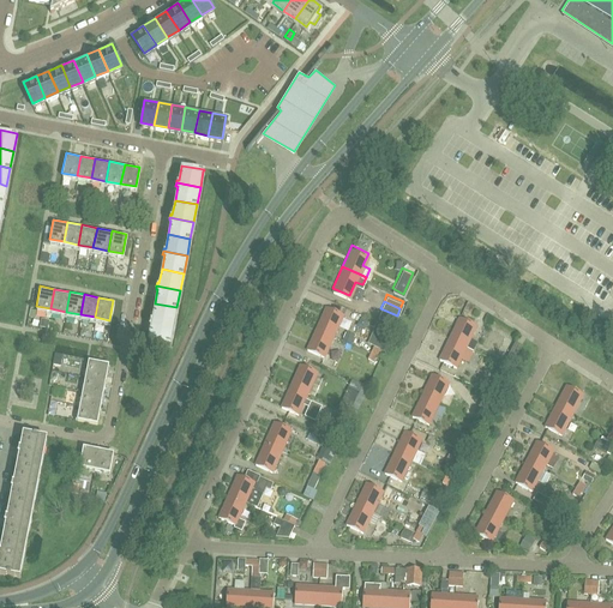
[(316,324),(332,331),(343,311),(326,302),(316,324)]
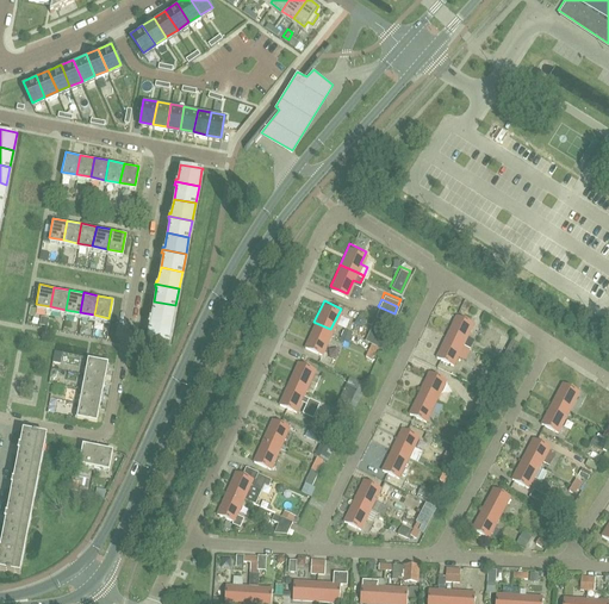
[(173,323),(175,305),(154,302),(151,316),(149,315),(149,318),(173,323)]
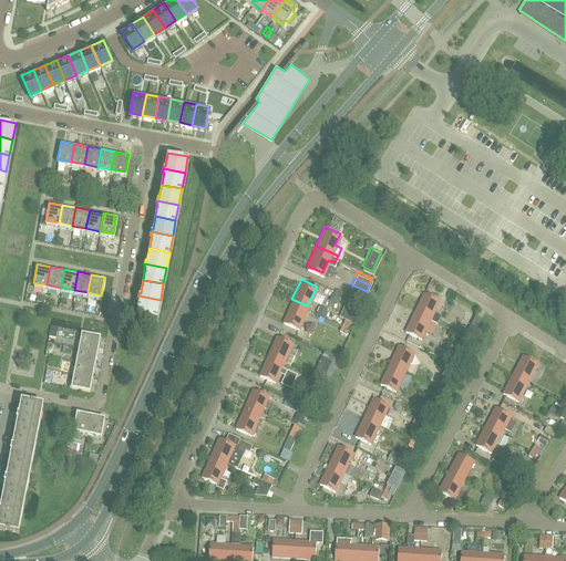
[(351,284),(348,291),(363,298),(367,291),(351,284)]
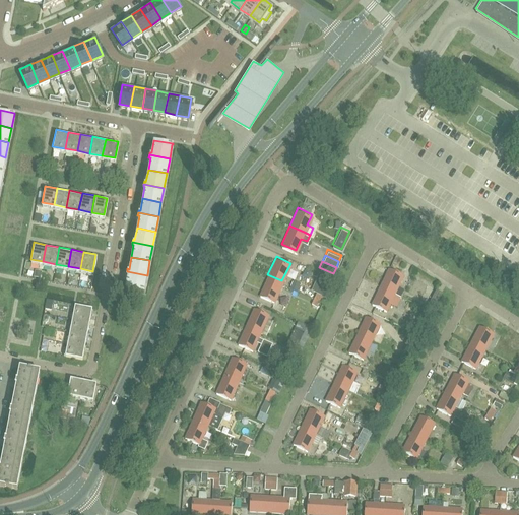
[(380,282),(394,290),(402,272),(389,265),(380,282)]
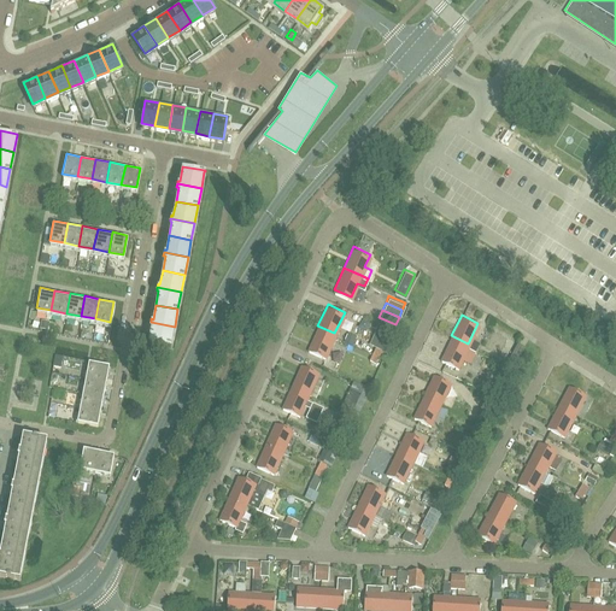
[(171,344),(175,327),(151,322),(150,324),(152,325),(150,339),(148,339),(148,340),(171,344)]
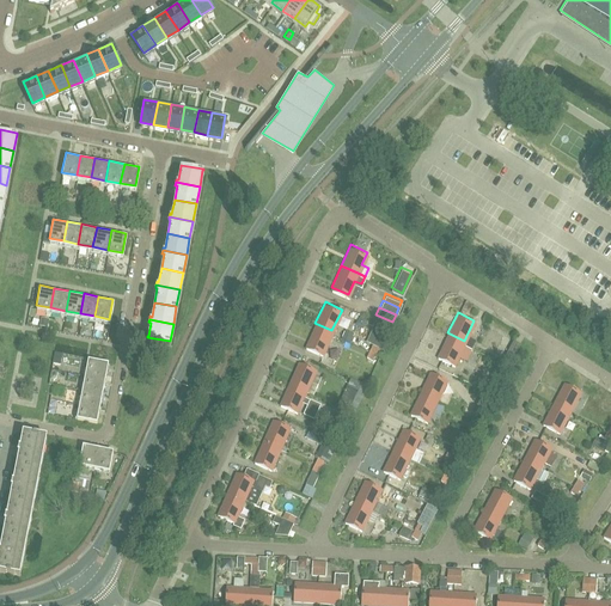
[(322,352),(331,330),(315,323),(305,344),(322,352)]
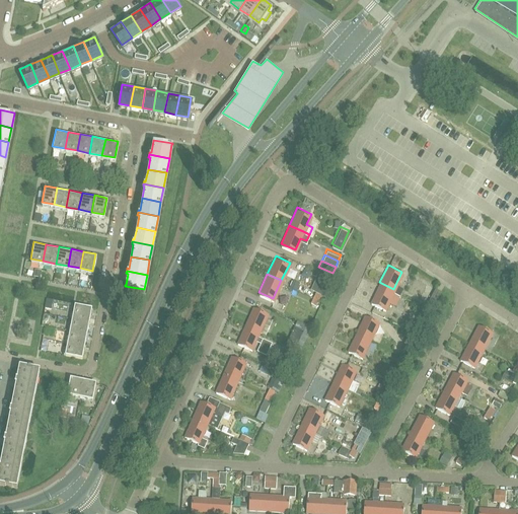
[(292,276),(289,283),(293,285),(296,286),(299,279),(292,276)]
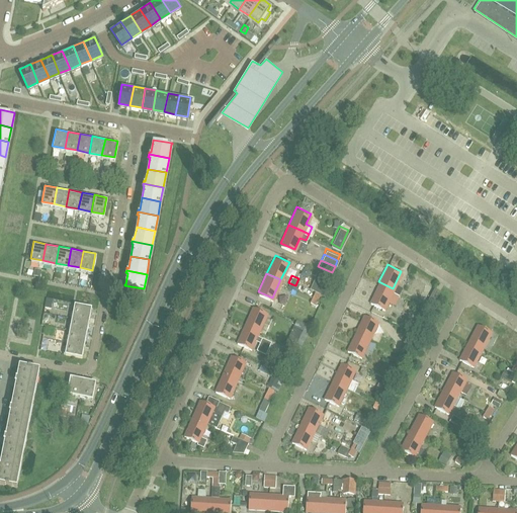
[(383,307),(393,288),(378,281),(370,300),(383,307)]
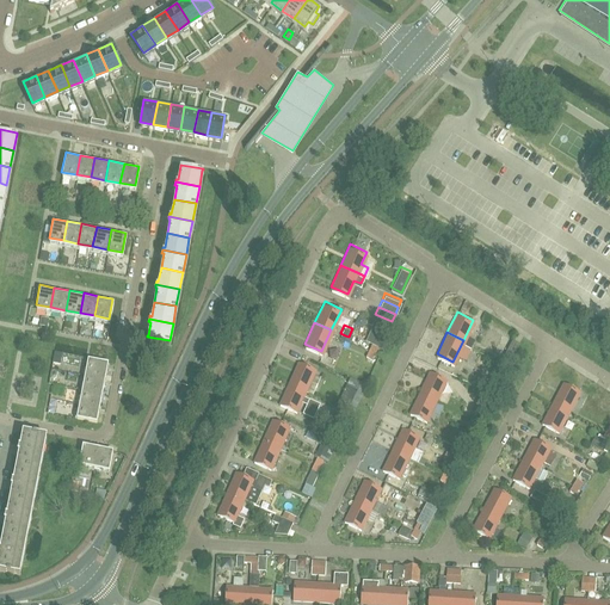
[(512,335),(504,351),(505,351),(511,355),(519,339),(512,335)]
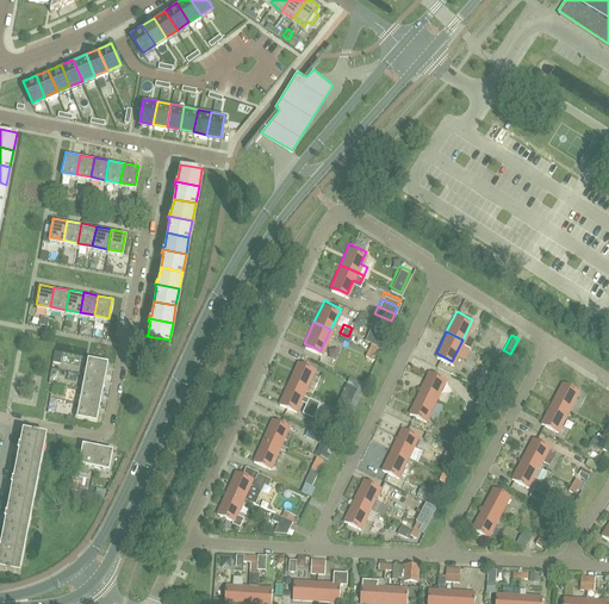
[(374,349),(368,346),(365,352),(371,355),(374,349)]
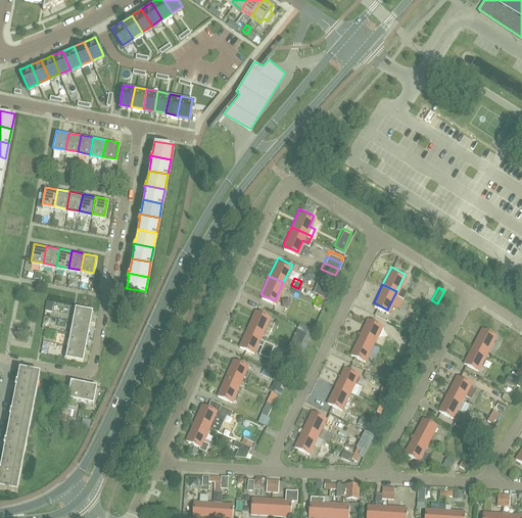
[(432,300),(429,307),(434,309),(437,303),(432,300)]
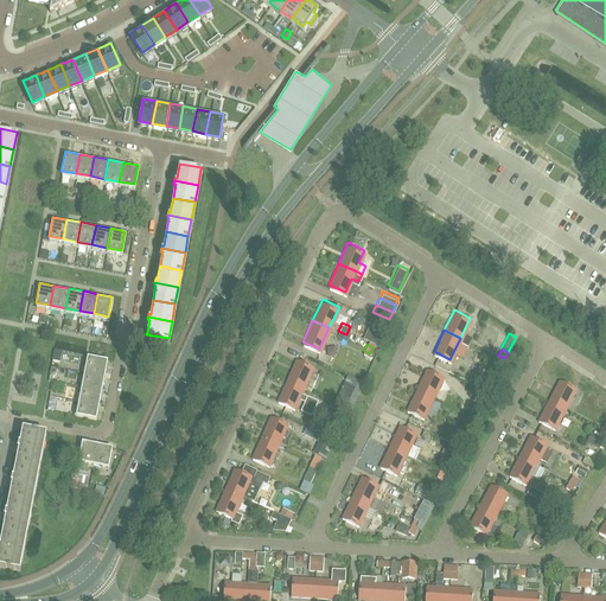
[(84,368),(103,371),(107,357),(87,353),(84,368)]
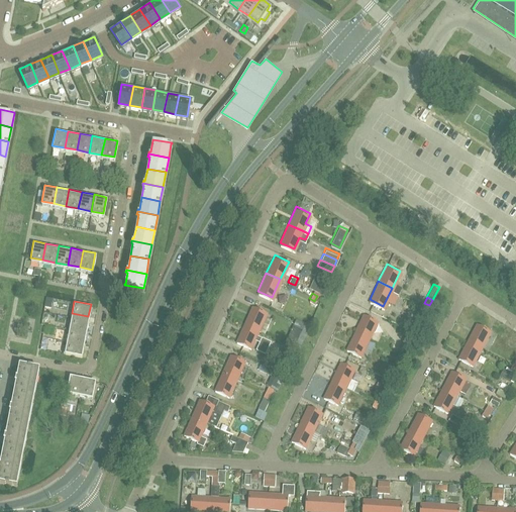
[(252,303),(244,321),(259,327),(265,330),(269,321),(268,320),(263,318),(266,312),(267,309),(252,303)]
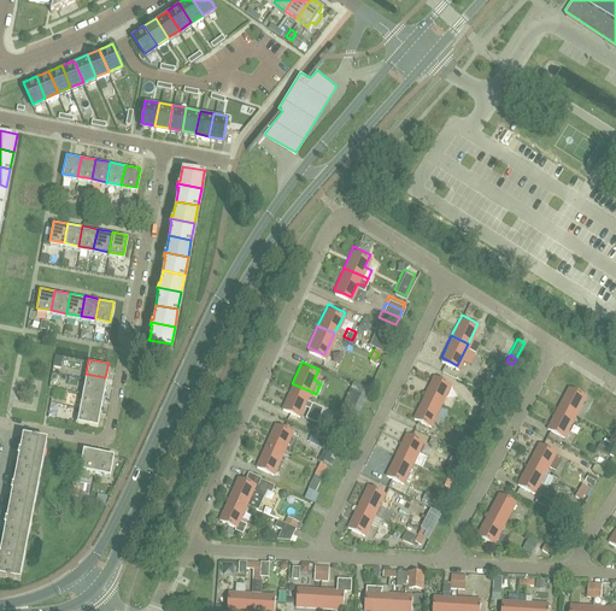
[(512,364),(506,362),(502,368),(509,371),(512,364)]
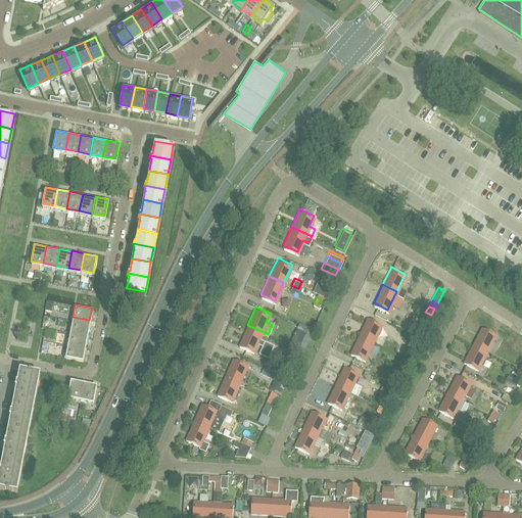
[(359,333),(373,340),(382,322),(368,315),(359,333)]
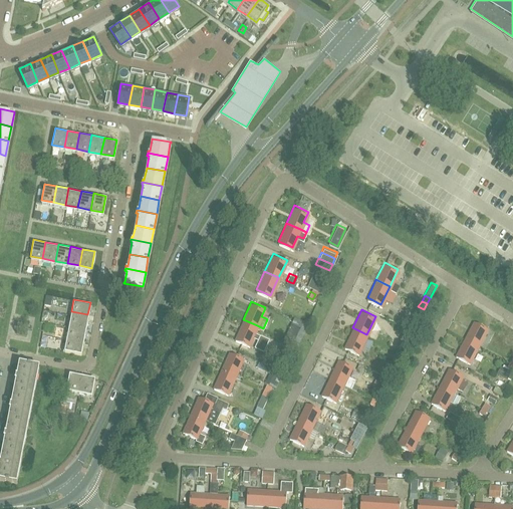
[(85,326),(87,314),(71,311),(69,323),(85,326)]
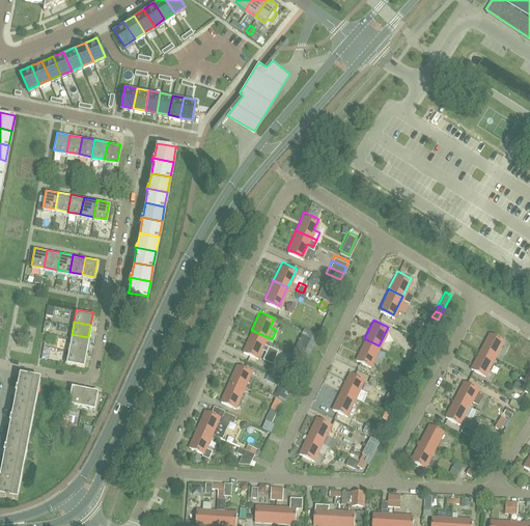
[(480,348),(494,355),(503,337),(490,329),(480,348)]
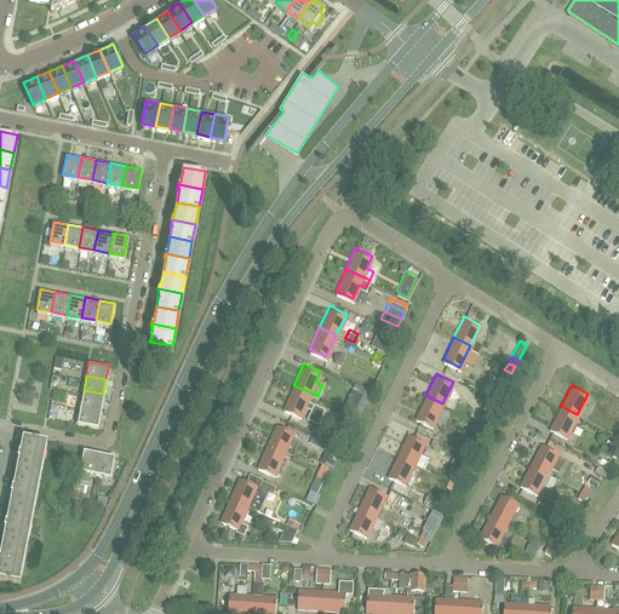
[(310,392),(293,385),(284,407),(301,414),(305,403),(310,406),(305,417),(317,422),(324,407),(308,399),(310,392)]
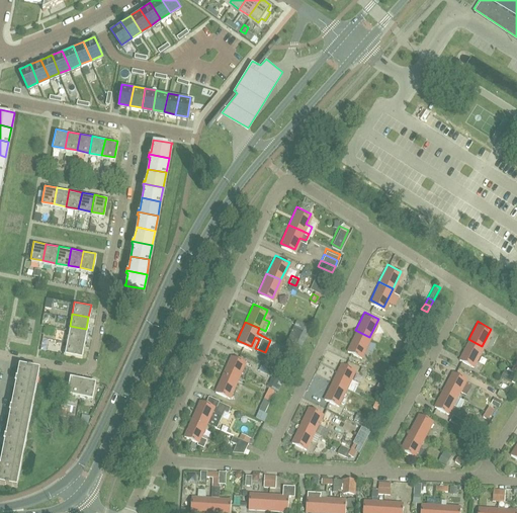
[(303,326),(293,322),(287,334),(290,336),(293,337),(296,338),(299,331),(300,329),(303,326)]
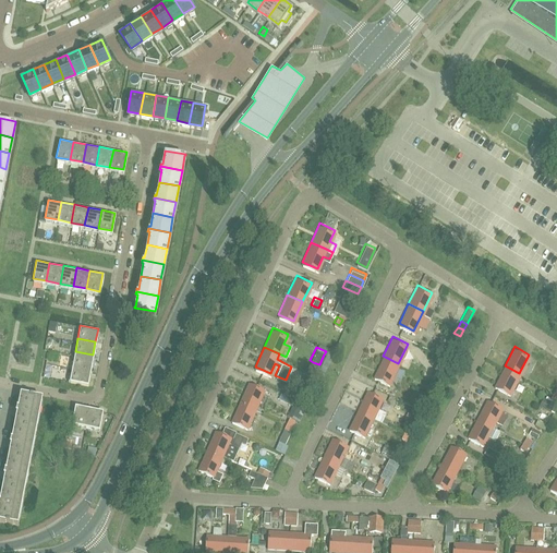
[(91,369),(93,355),(75,351),(72,365),(91,369)]
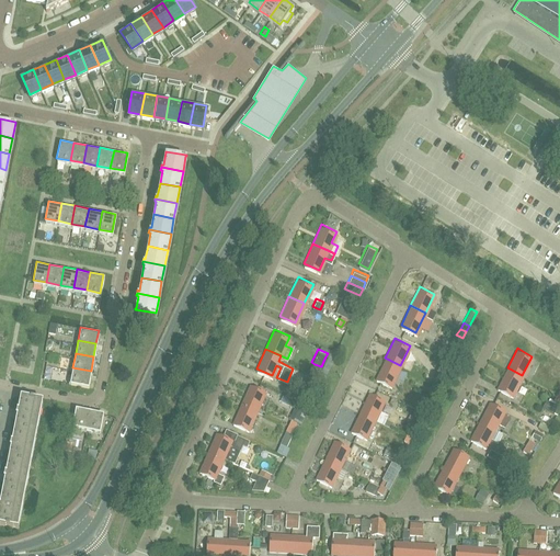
[(391,384),(400,365),(385,358),(376,377),(391,384)]
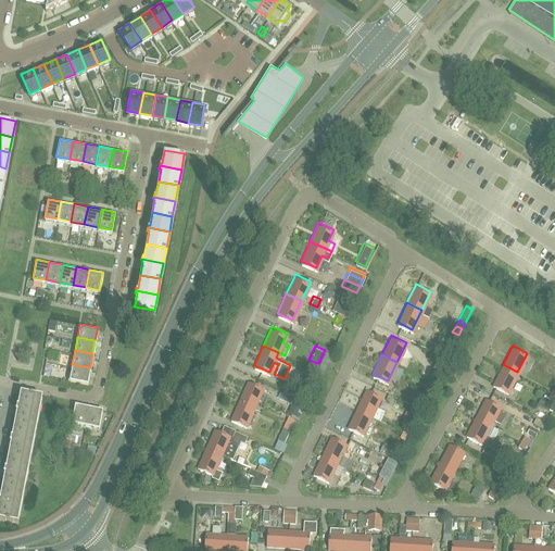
[(87,380),(90,367),(72,364),(70,377),(87,380)]
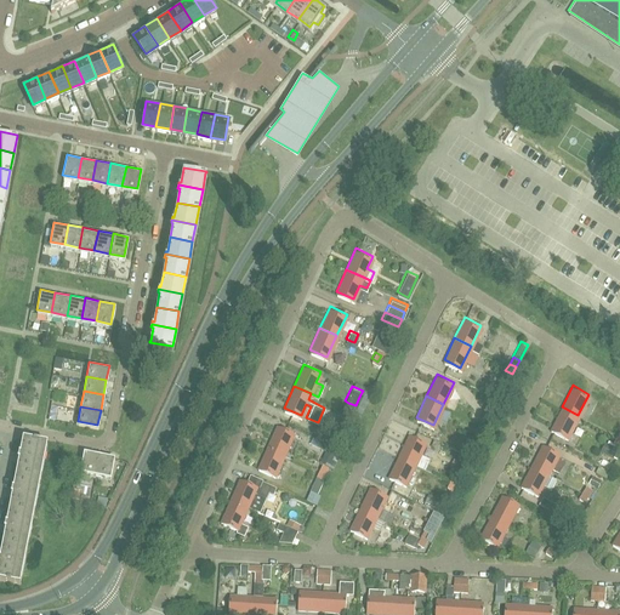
[(567,436),(578,415),(562,406),(550,427),(567,436)]
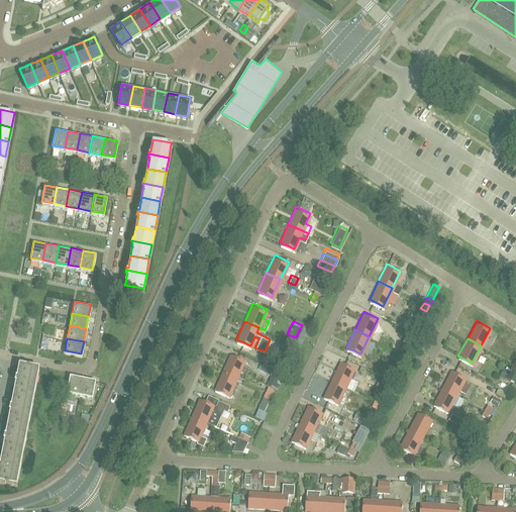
[(291,348),(293,343),(288,340),(285,345),(288,347),(290,348),(291,348)]
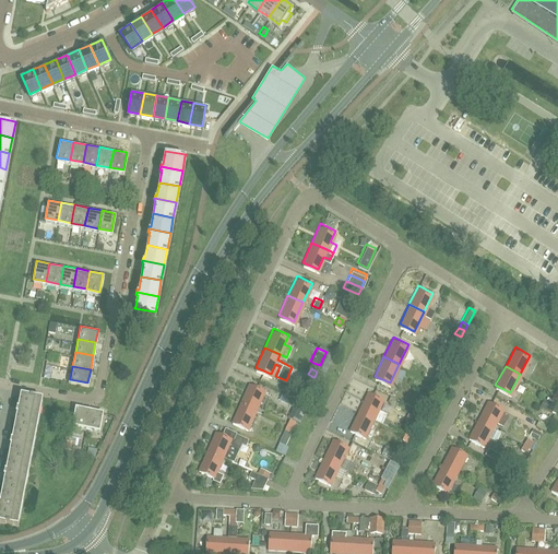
[(434,373),(430,379),(436,381),(439,376),(434,373)]
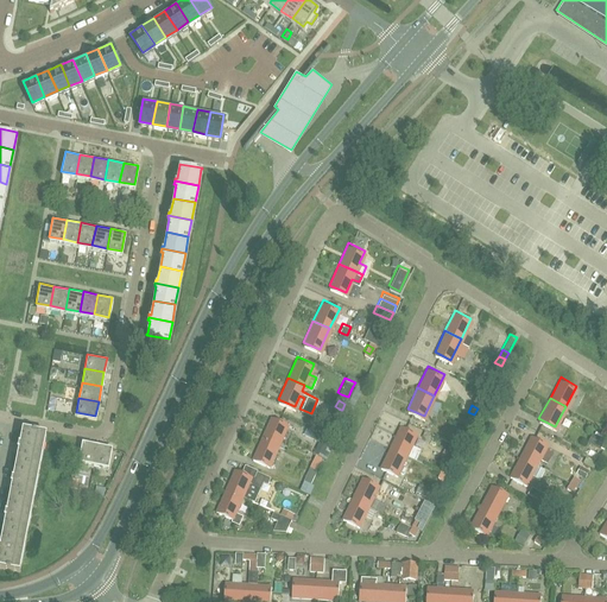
[(472,422),(474,414),(468,412),(465,418),(472,422)]
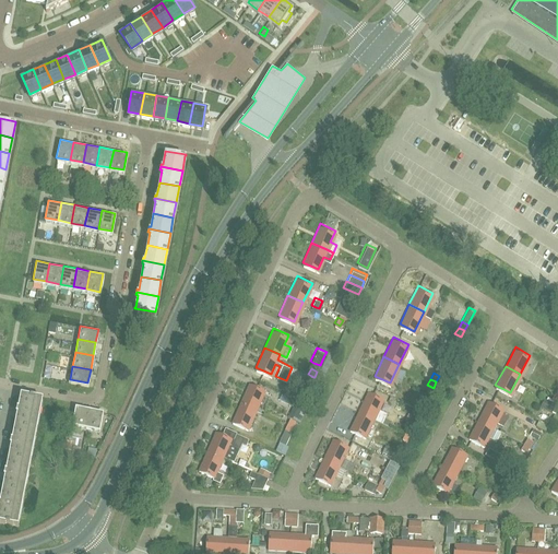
[(240,400),(256,407),(264,387),(249,380),(240,400)]
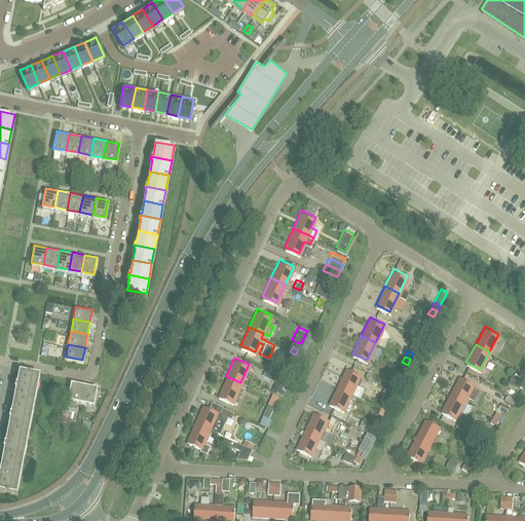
[(262,372),(272,377),(276,371),(265,366),(262,372)]
